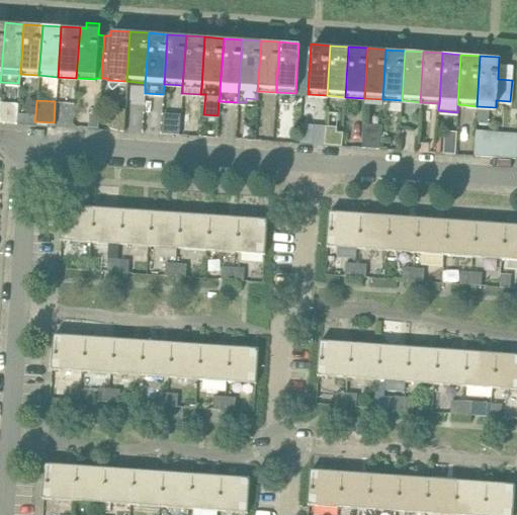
[(113,104),(107,125),(117,129),(123,129),(124,107),(123,107),(113,104)]
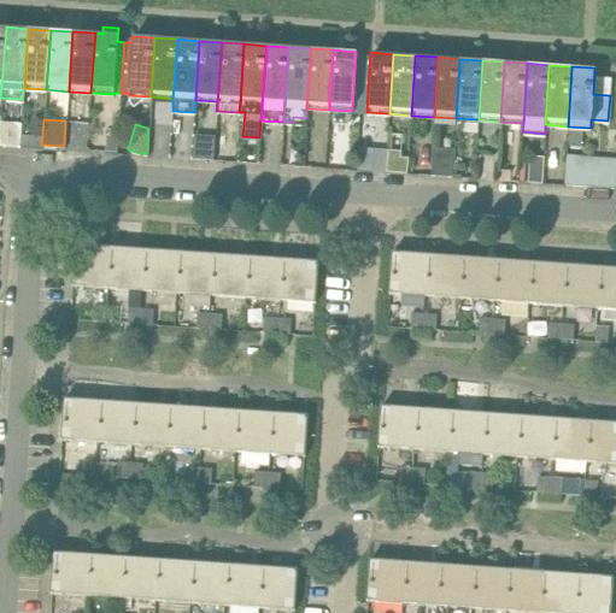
[(21,131),(0,130),(0,142),(19,145),(21,131)]
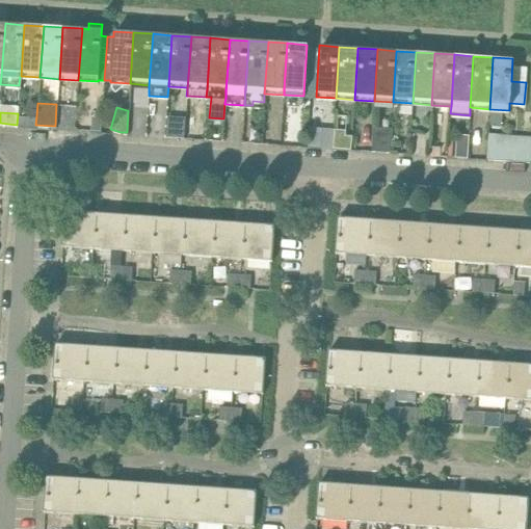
[(18,113),(17,125),(35,126),(35,125),(36,115),(18,113)]
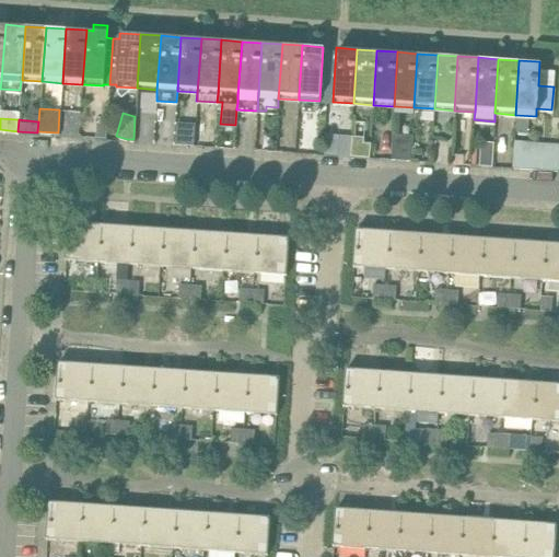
[(95,119),(94,135),(105,136),(106,120),(95,119)]
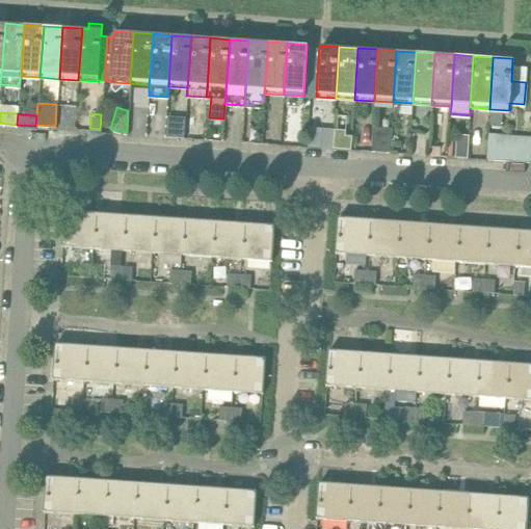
[(184,132),(193,133),(194,122),(185,122),(184,132)]
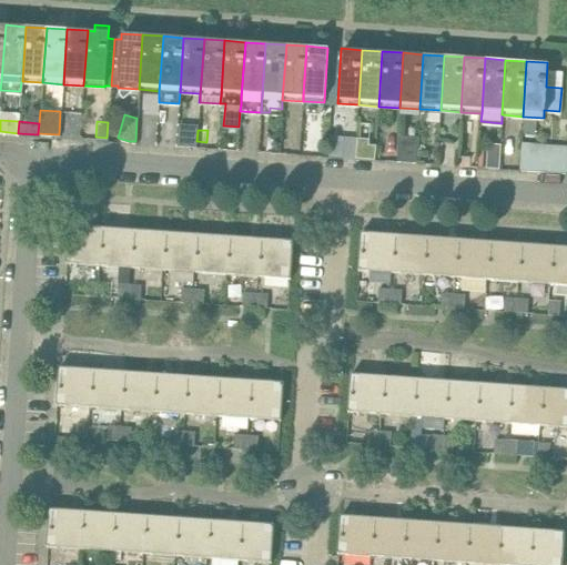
[(398,133),(396,160),(415,161),(417,135),(398,133)]
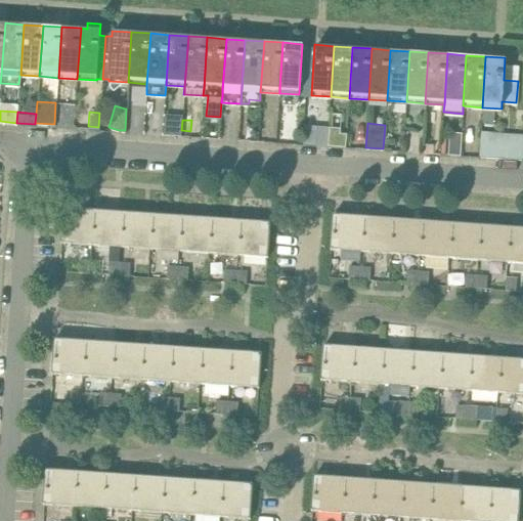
[(522,133),(481,131),(479,156),(522,158),(522,133)]
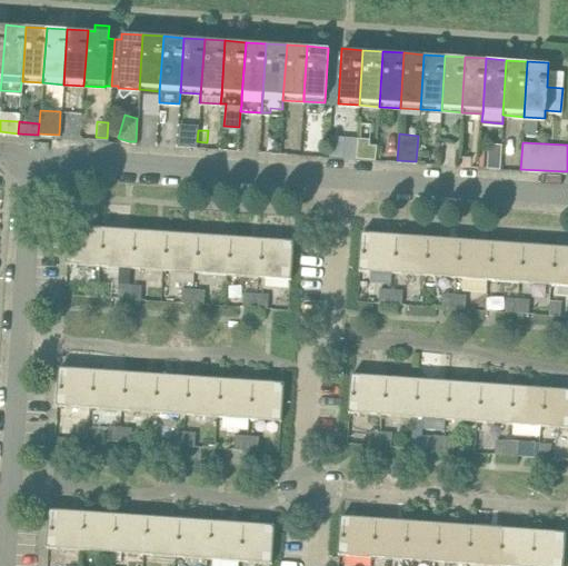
[(98,264),(101,227),(69,225),(67,261),(98,264)]
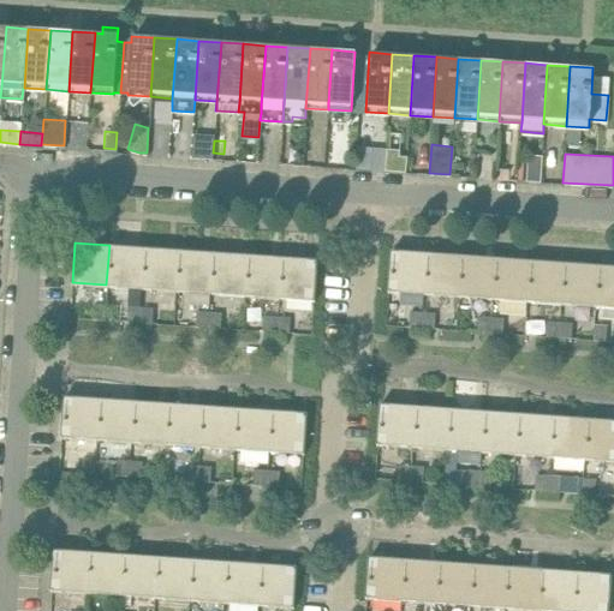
[(143,247),(109,245),(106,285),(141,287),(143,247)]
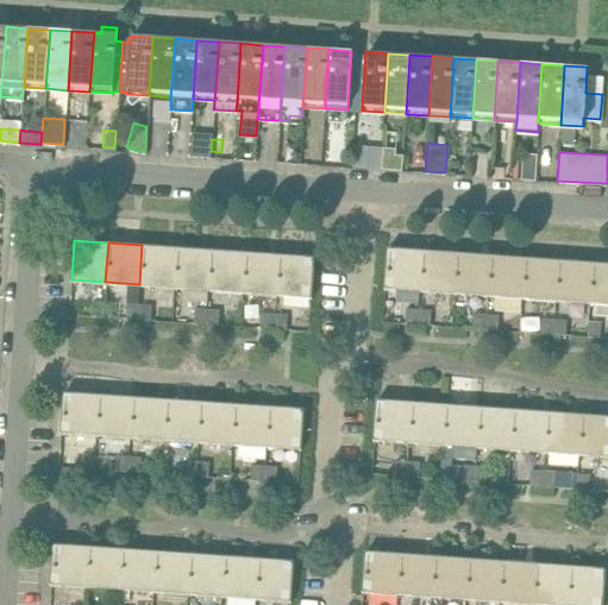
[(139,284),(174,287),(176,247),(142,245),(139,284)]
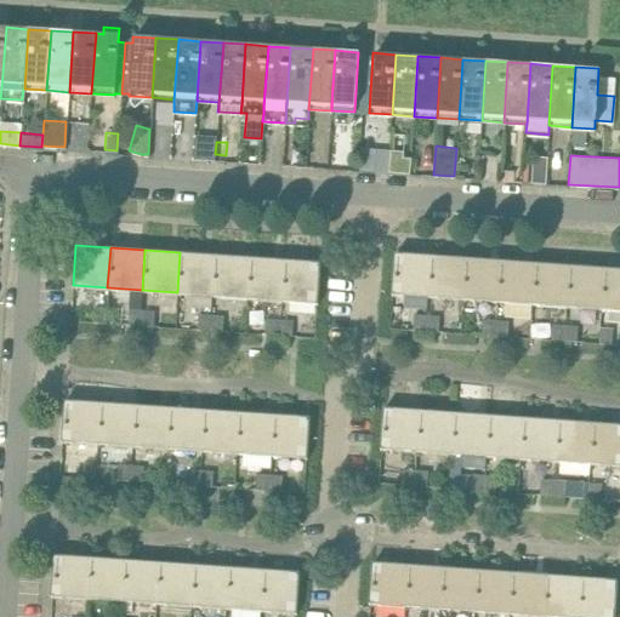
[(211,295),(215,255),(180,252),(177,292),(211,295)]
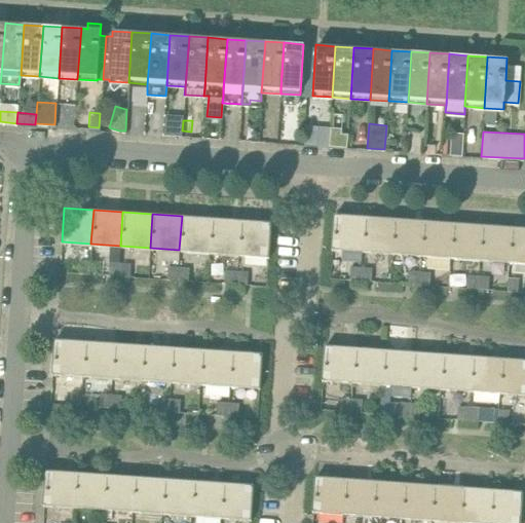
[(361,250),(364,216),(334,214),(332,248),(361,250)]
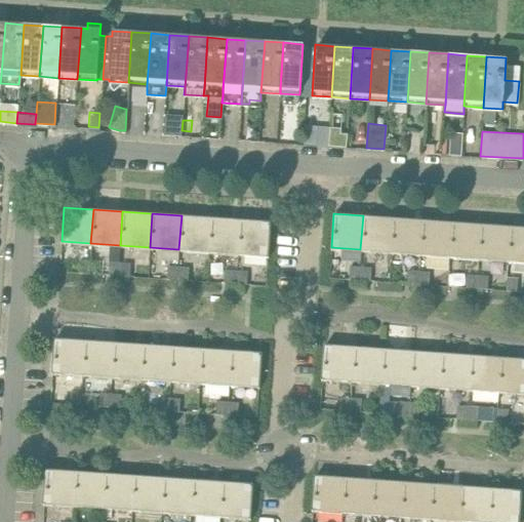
[(210,217),(182,215),(178,249),(208,251),(210,217)]
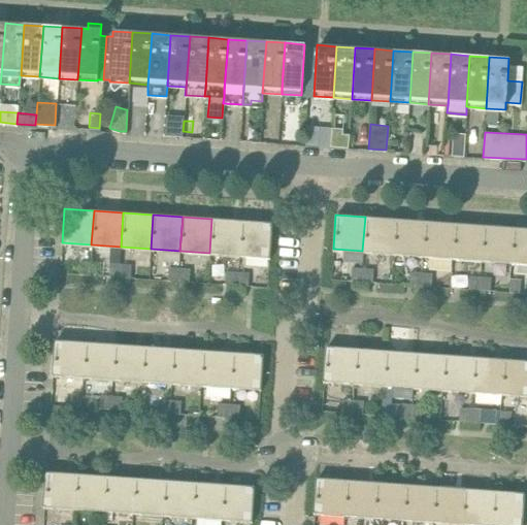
[(362,251),(392,254),(395,219),(365,217),(362,251)]
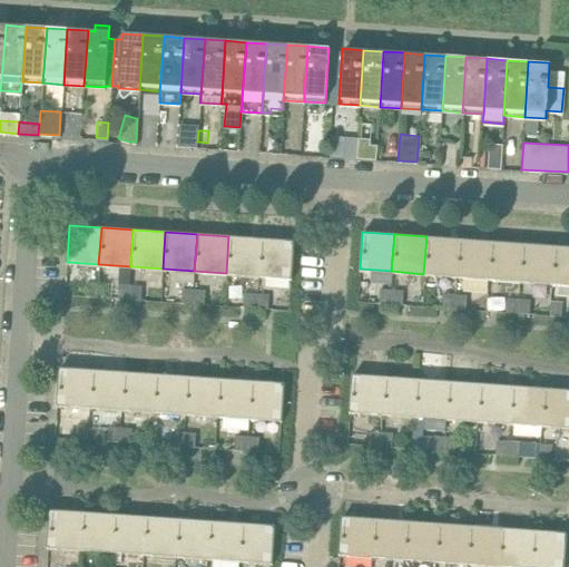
[(226,273),(258,275),(261,238),(228,236),(226,273)]
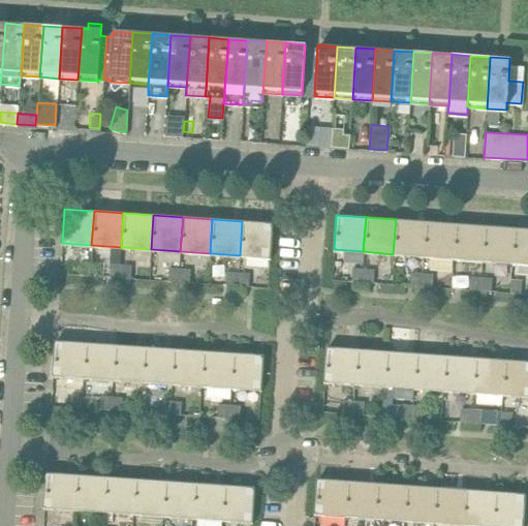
[(425,221),(396,219),(393,254),(423,256),(425,221)]
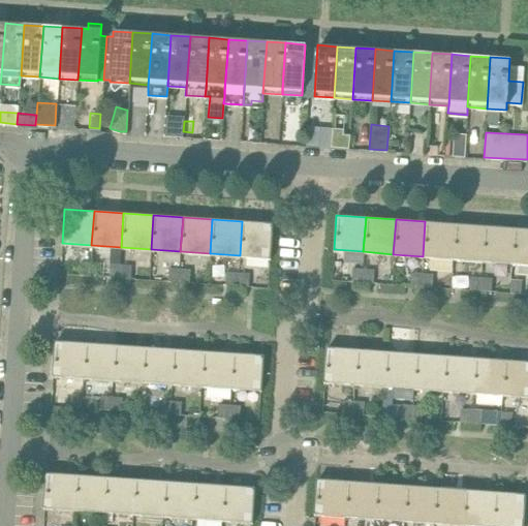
[(272,223),(242,221),(240,255),(269,257),(272,223)]
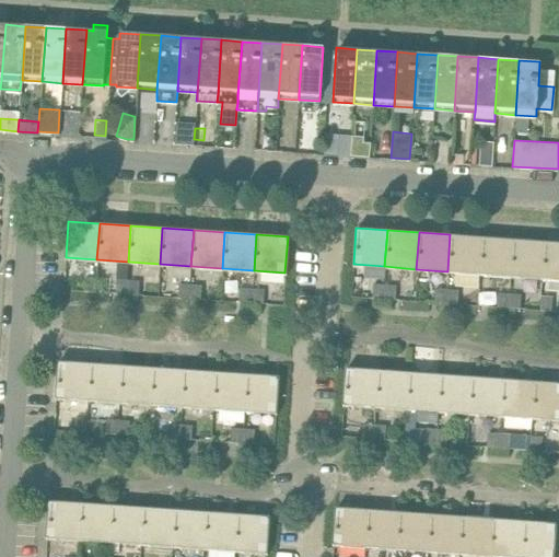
[(447,271),(479,274),(481,238),(450,234),(447,271)]
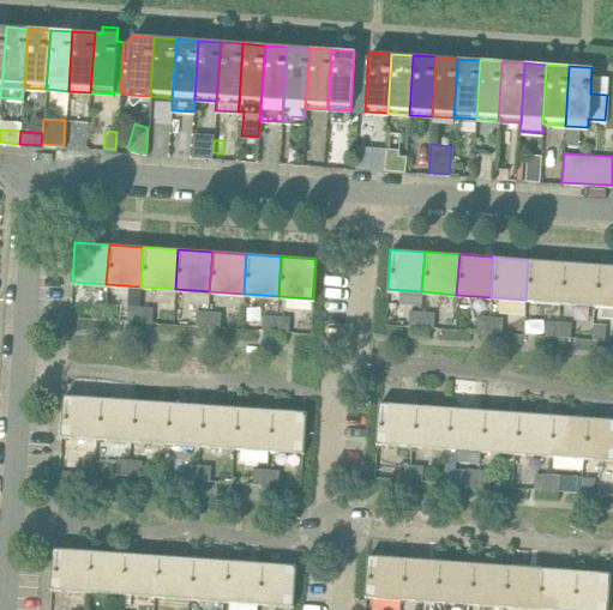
[(559,302),(563,263),(528,260),(526,300),(559,302)]
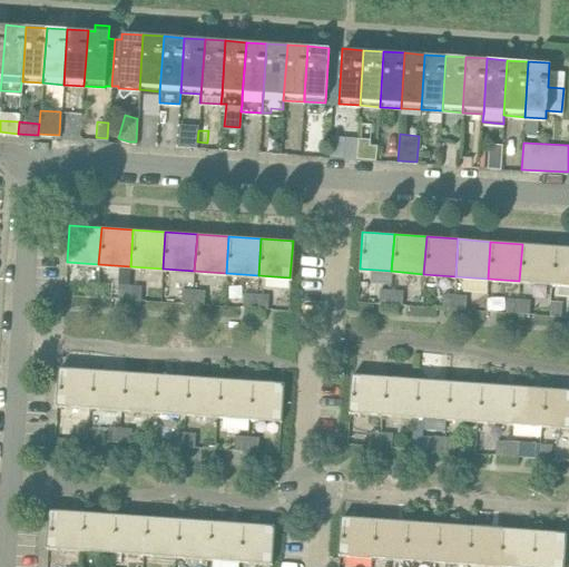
[(553,246),(522,244),(519,281),(551,283),(553,246)]
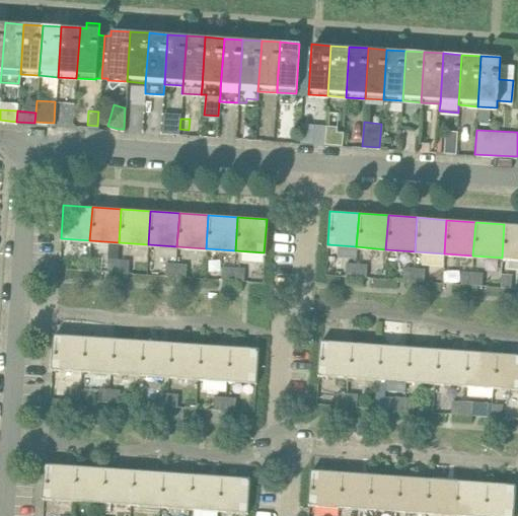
[(517,224),(504,224),(502,258),(517,259),(517,224)]
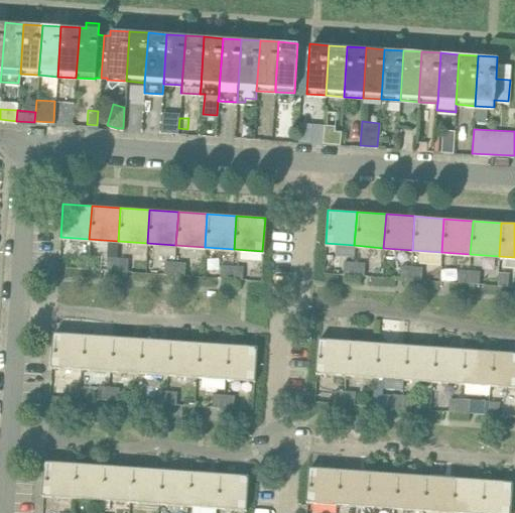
[(88,267),(89,254),(77,253),(76,266),(88,267)]
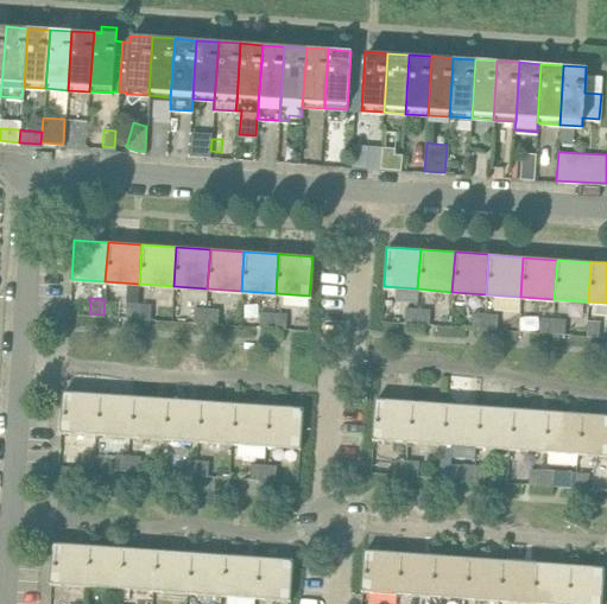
[(125,316),(137,317),(138,302),(126,300),(125,316)]
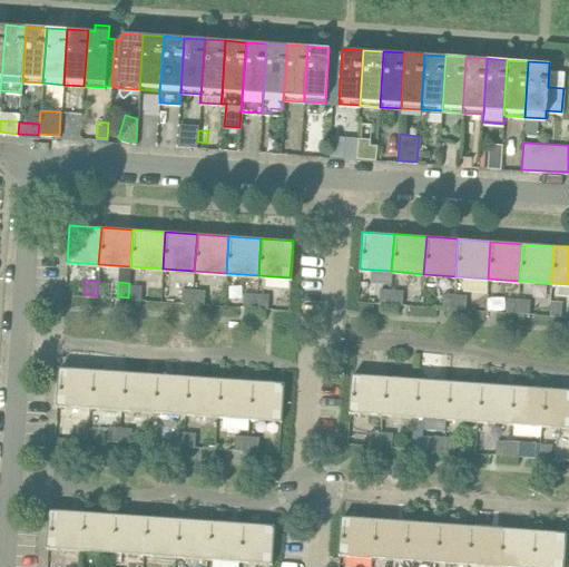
[(141,284),(129,283),(128,297),(140,299),(141,284)]
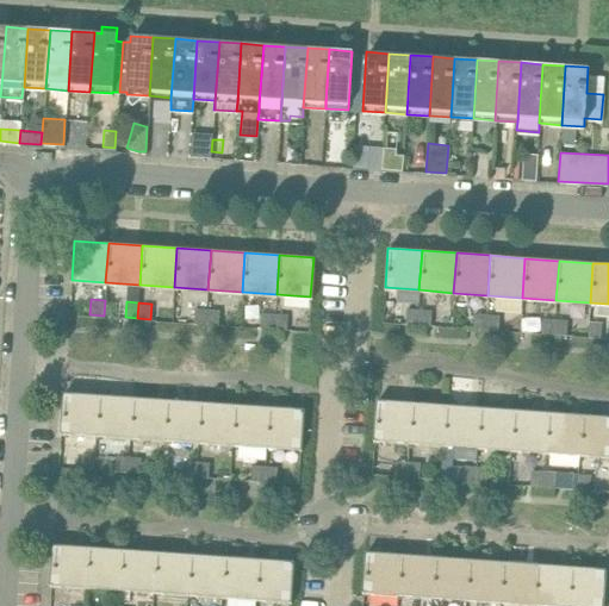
[(193,322),(205,323),(206,307),(194,306),(193,322)]
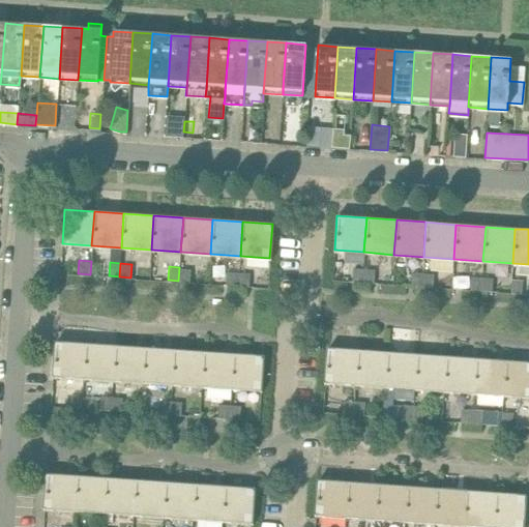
[(179,267),(178,281),(189,282),(190,268),(179,267)]
